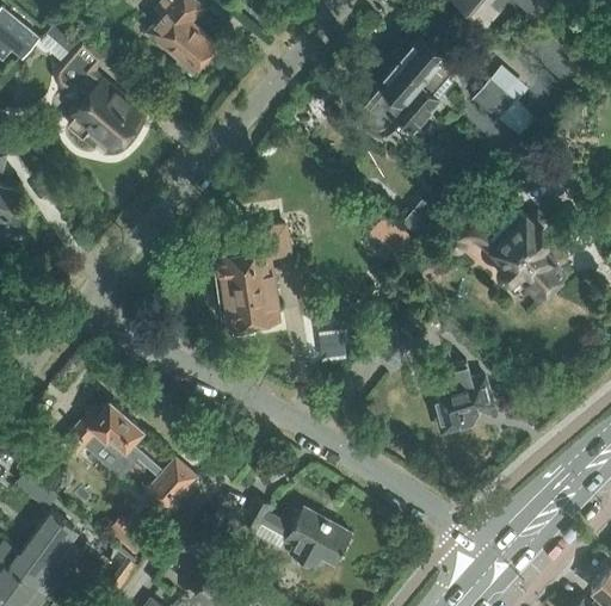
[(148,35),(193,75),(217,48),(191,24),(203,11),(191,0),(178,0),(172,7),(164,0),(155,11),(162,18),(148,35)]
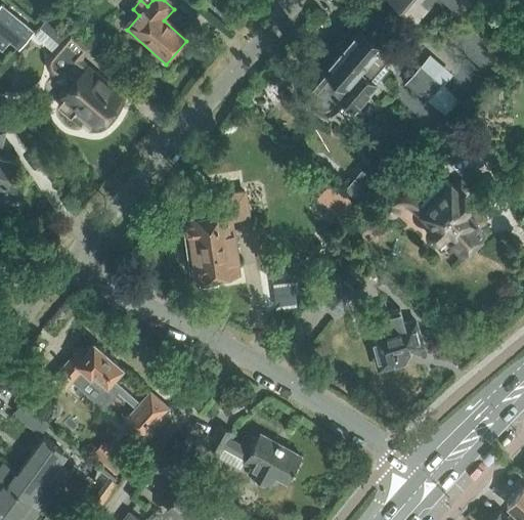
[(392,0),(415,19),(431,0),(447,0),(460,10),(468,0),(392,0)]
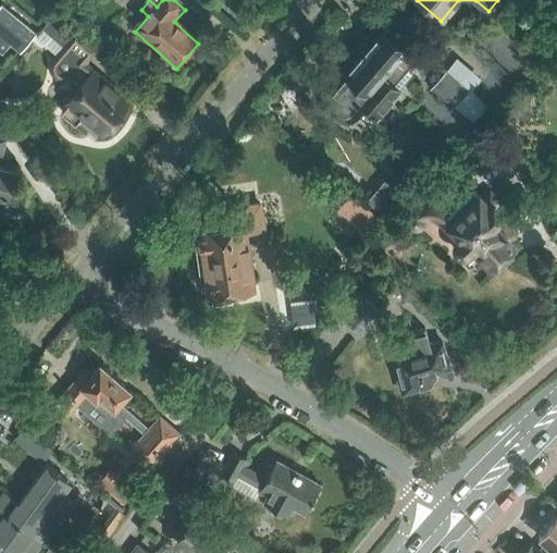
[(0,10),(0,39),(20,56),(36,37),(1,9),(0,10)]
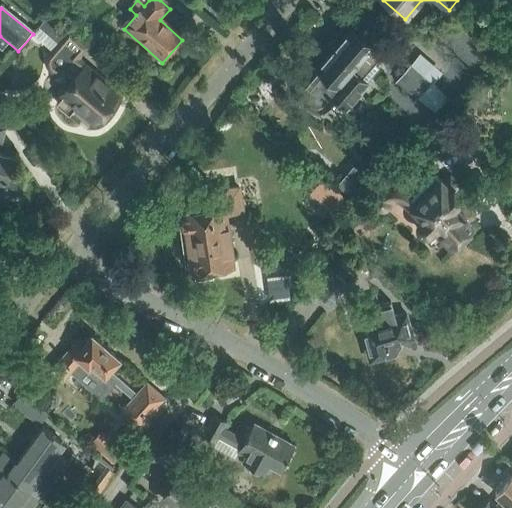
[(64,98),(57,106),(69,117),(77,108),(94,124),(118,96),(85,67),(84,69),(75,62),(77,60),(85,50),(50,19),(41,29),(60,46),(49,59),(50,68),(56,73),(65,72),(74,80),(61,95),(64,98)]
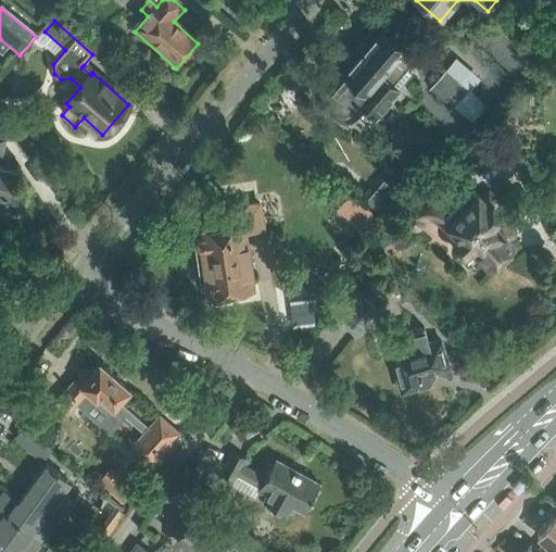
[(329,93),(329,95),(328,97),(327,99),(326,101),(326,102),(326,104),(326,105),(326,109),(326,110),(327,112),(328,114),(329,116),(330,117),(331,118),(333,121),(336,121),(338,123),(341,123),(343,123),(346,123),(348,123),(351,122),(354,121),(356,118),(357,117),(364,110),(376,120),(399,92),(393,88),(415,61),(380,33),(329,93)]
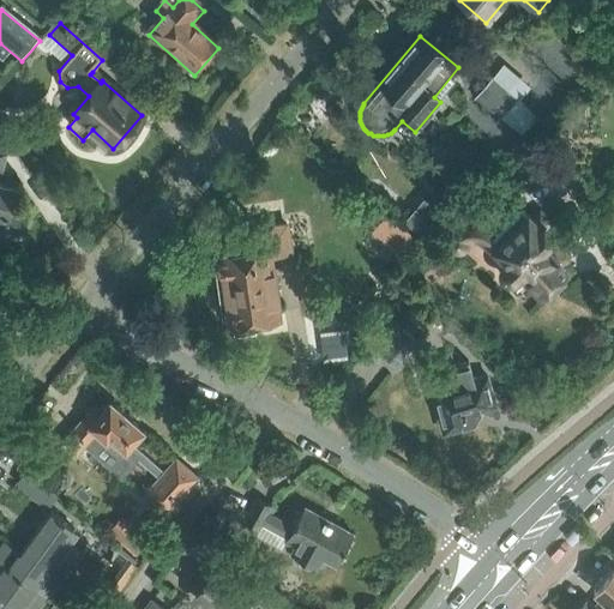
[(495,78),(483,91),(476,100),(499,120),(507,110),(518,98),(495,78)]
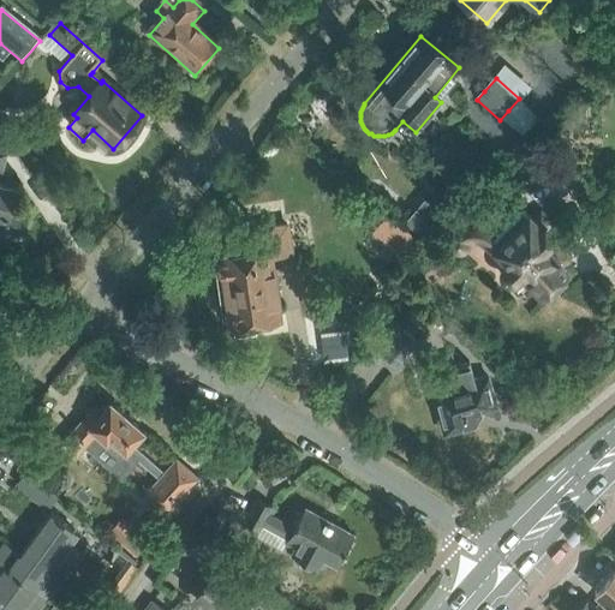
[(544,186),(556,175),(535,151),(523,162),(544,186)]
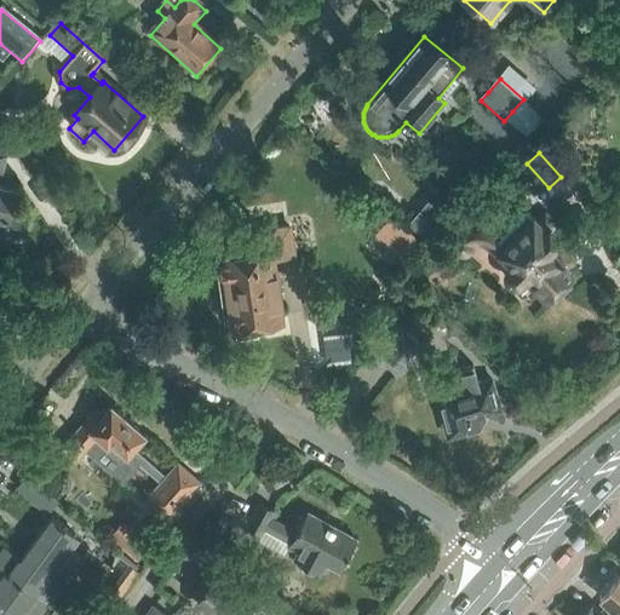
[(29,213),(12,210),(16,196),(0,191),(0,173),(4,161),(0,160),(0,243),(21,248),(29,213)]
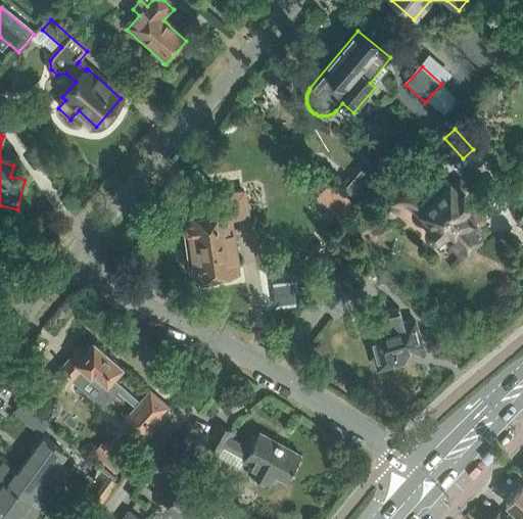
[(439,149),(425,164),(434,173),(448,158),(439,149)]
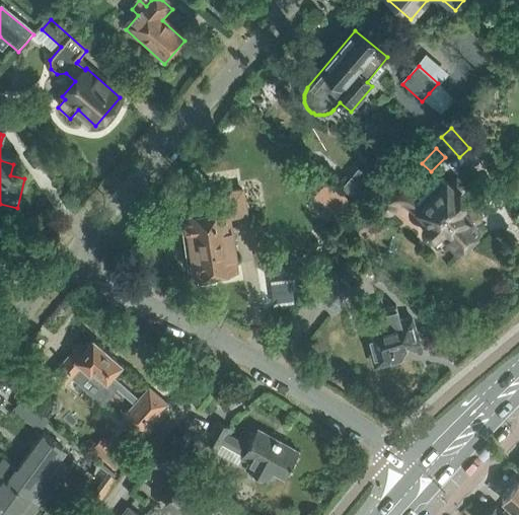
[(441,181),(418,205),(417,203),(418,202),(412,197),(406,195),(398,194),(391,197),(386,199),(383,203),(382,207),(380,209),(380,213),(382,216),(385,218),(390,217),(394,215),(395,210),(400,208),(404,208),(408,209),(417,216),(428,226),(424,230),(423,233),(422,235),(423,238),(426,241),(429,242),(431,243),(435,242),(440,239),(457,256),(463,251),(466,254),(478,242),(475,239),(482,233),(469,221),(473,217),(464,208),(467,205),(460,197),(464,193),(456,184),(449,190),(441,181)]
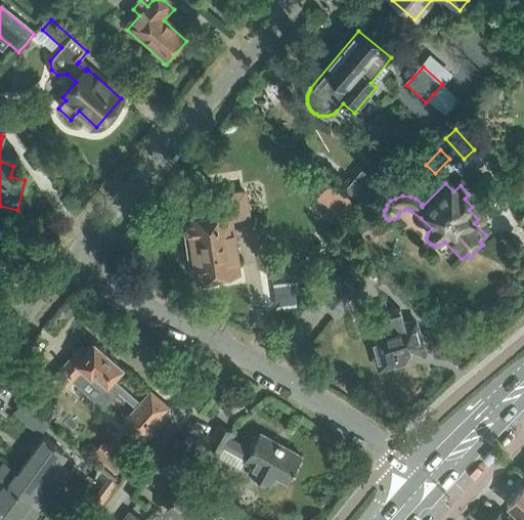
[(357,210),(331,187),(317,203),(344,225),(357,210)]
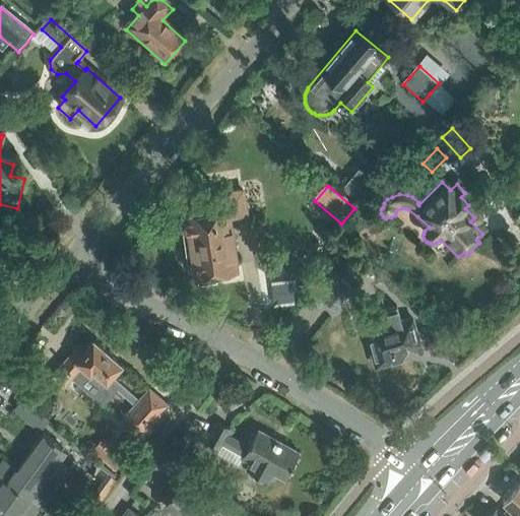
[(234,260),(236,259),(232,235),(230,235),(228,220),(246,217),(242,194),(201,200),(203,216),(186,219),(186,221),(180,227),(181,236),(188,239),(191,258),(185,262),(187,272),(193,275),(194,278),(196,278),(197,286),(215,283),(214,275),(236,272),(234,260)]
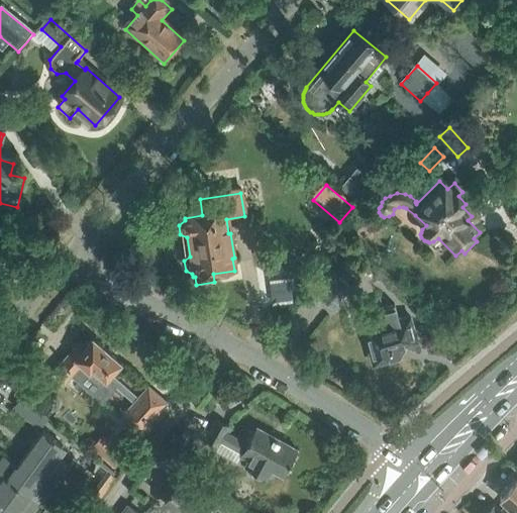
[(303,293),(312,282),(304,275),(295,286),(303,293)]
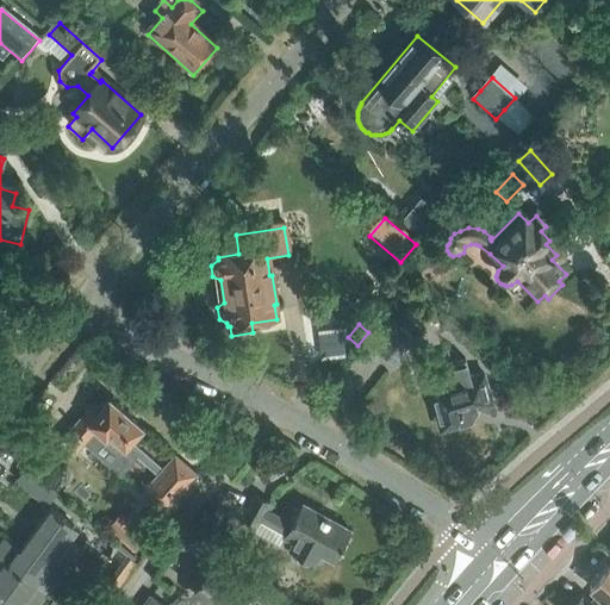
[(399,331),(379,354),(392,365),(412,342),(399,331)]
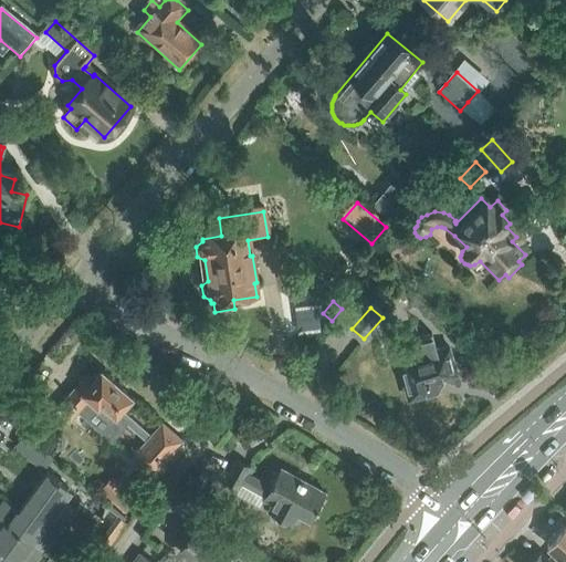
[(409,404),(432,397),(431,395),(437,394),(441,386),(440,383),(456,378),(449,352),(436,355),(433,347),(431,340),(405,347),(410,363),(399,366),(409,404)]
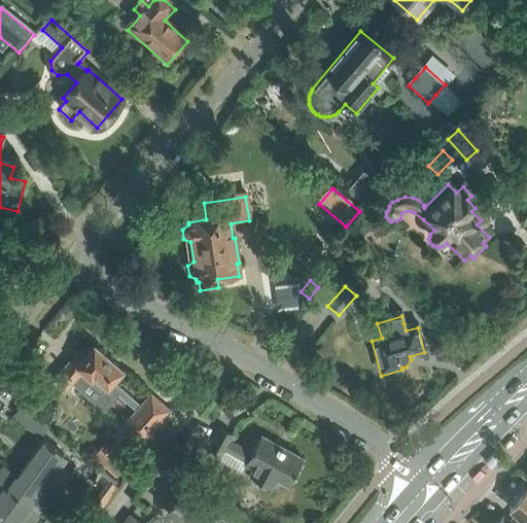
[(104,414),(118,397),(136,413),(140,408),(115,386),(126,375),(96,348),(88,357),(82,352),(55,384),(68,395),(74,388),(104,414)]
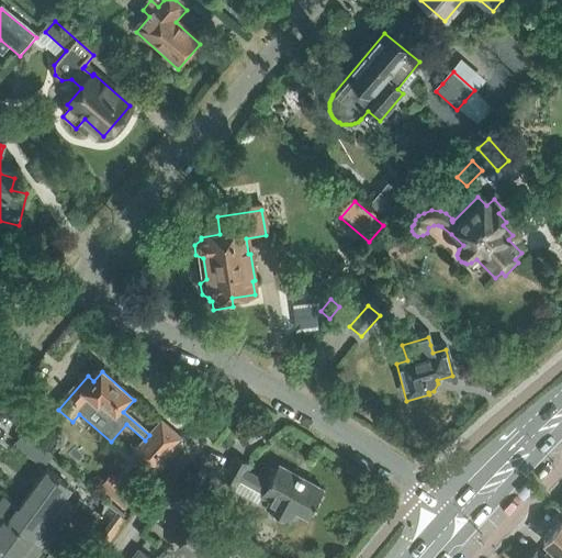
[(131,457),(152,476),(182,442),(160,423),(131,457)]
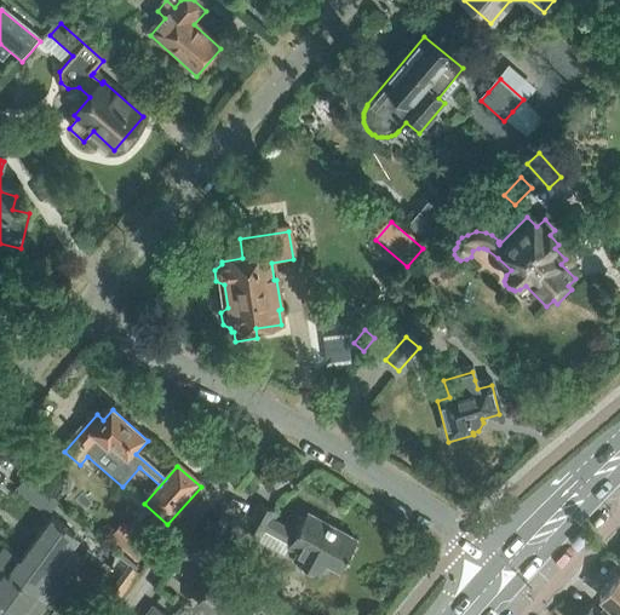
[(17,494),(47,521),(58,509),(28,481),(17,494)]
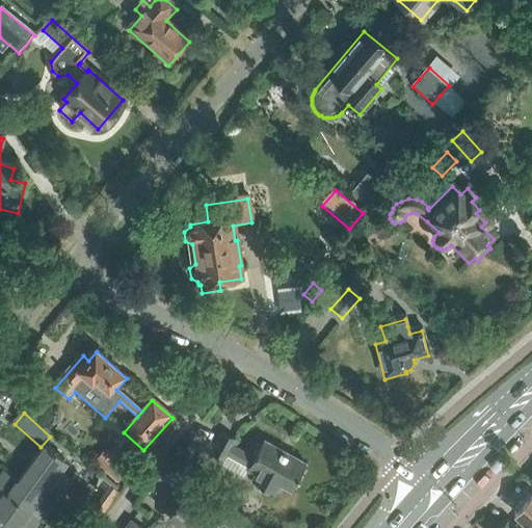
[(307,468),(264,444),(255,462),(233,450),(237,443),(223,434),(211,457),(224,466),(229,459),(249,471),(247,476),(256,480),(254,484),(256,486),(258,490),(268,496),(272,495),(274,496),(276,493),(281,492),(283,489),(292,494),(307,468)]
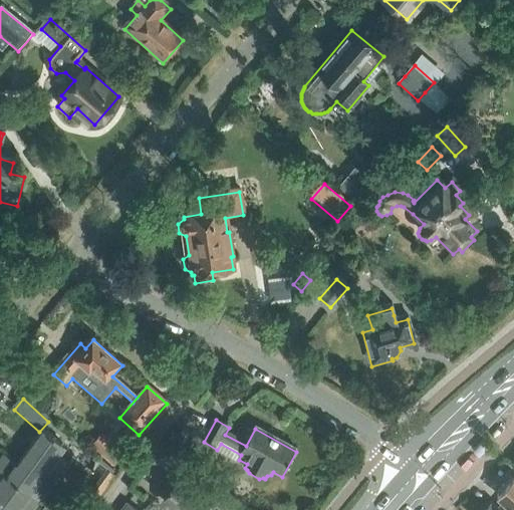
[(182,430),(171,446),(180,452),(191,436),(182,430)]
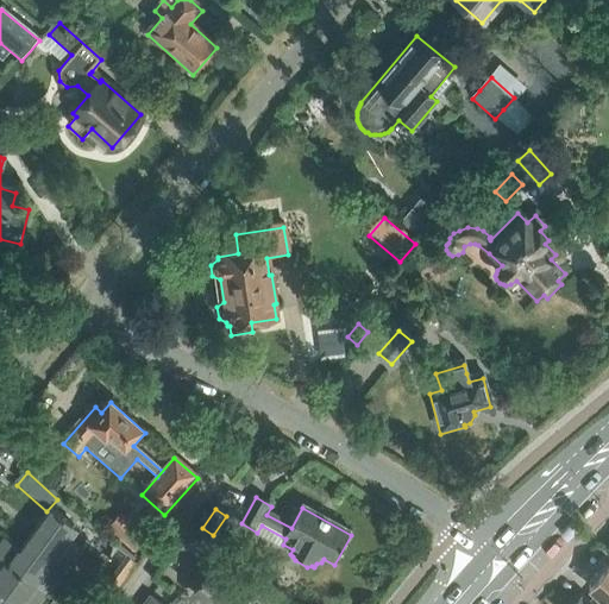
[(0,565),(43,597),(45,598),(79,554),(62,542),(73,528),(50,511),(19,553),(4,541),(0,546),(0,565)]
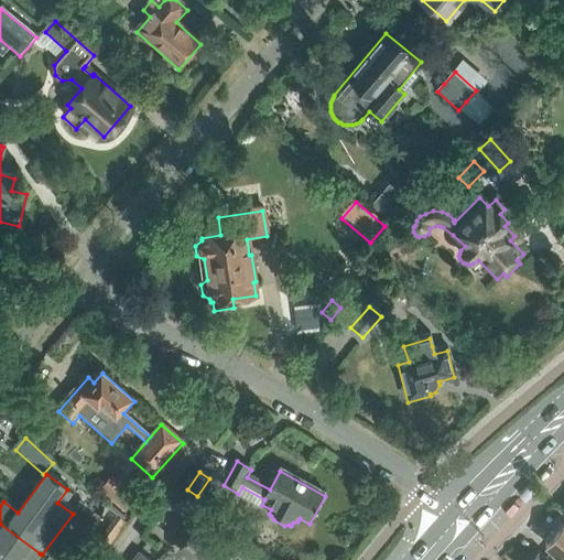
[(139,498),(128,490),(115,504),(126,514),(139,498)]
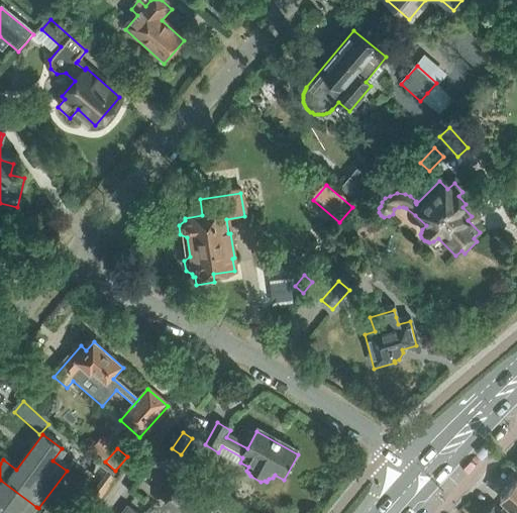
[(157,468),(170,478),(178,468),(164,457),(157,468)]
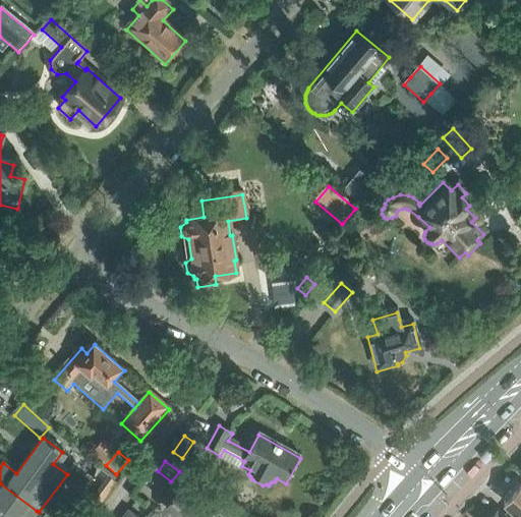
[(100,508),(117,489),(95,469),(88,478),(104,492),(94,504),(100,508)]
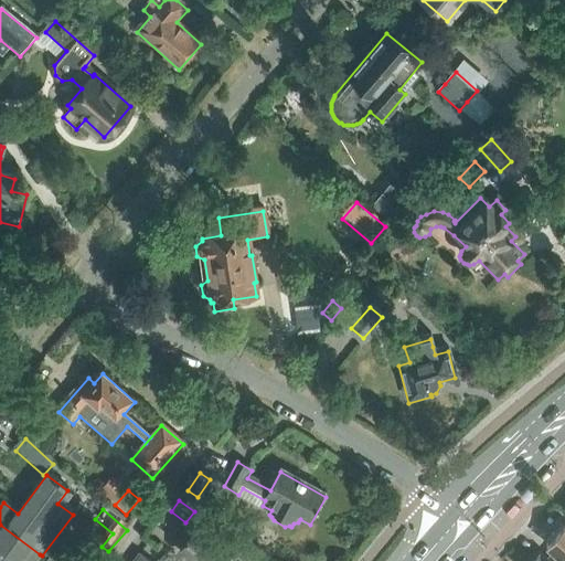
[(34,560),(40,554),(0,525),(0,560),(34,560)]
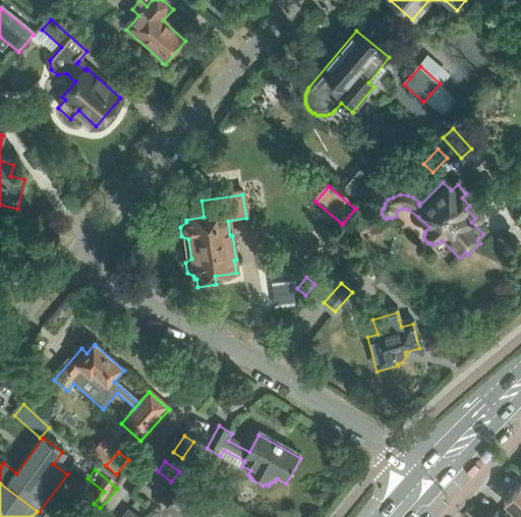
[(520,516),(520,485),(503,506),(514,516),(520,516)]
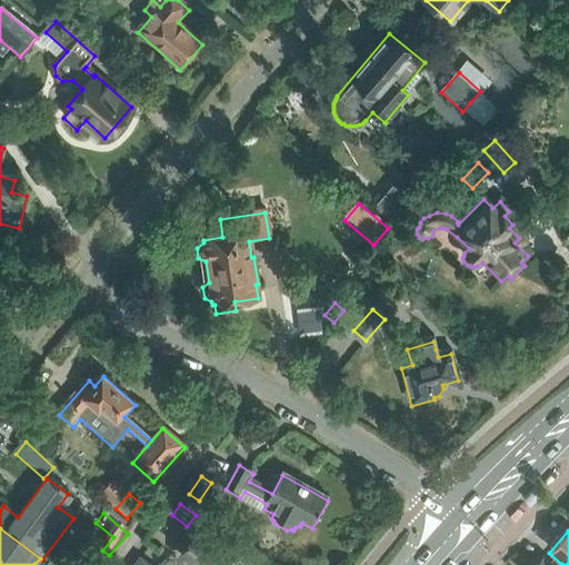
[(193,534),(179,554),(192,564),(232,564),(217,552),(193,534)]
